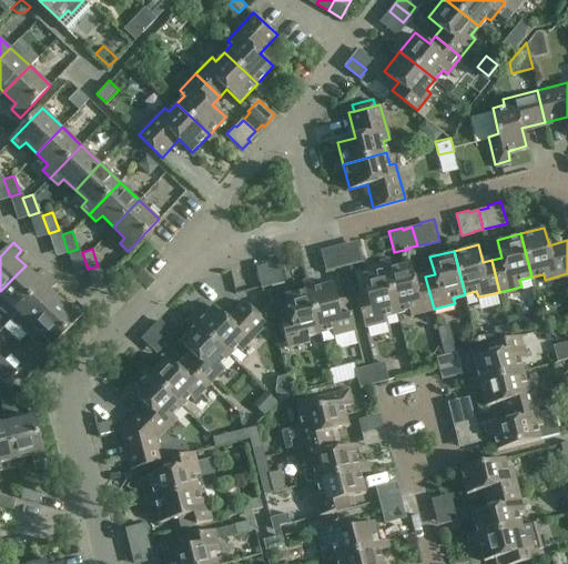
[(256,264),(262,286),(285,281),(280,259),(256,264)]
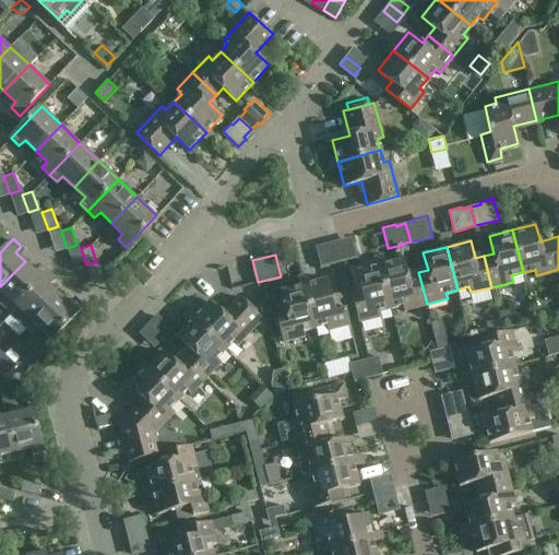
[(427,304),(418,272),(409,274),(405,257),(380,263),(392,306),(403,303),(404,309),(427,304)]
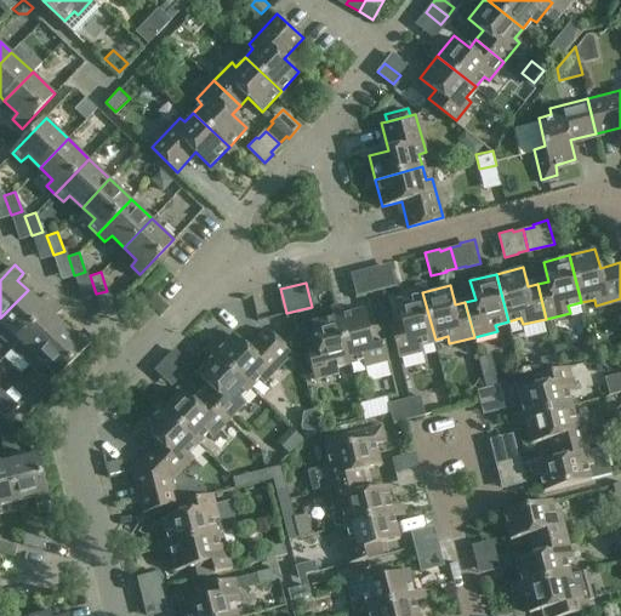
[(0,335),(11,346),(53,302),(45,295),(39,301),(28,290),(0,318),(0,335)]
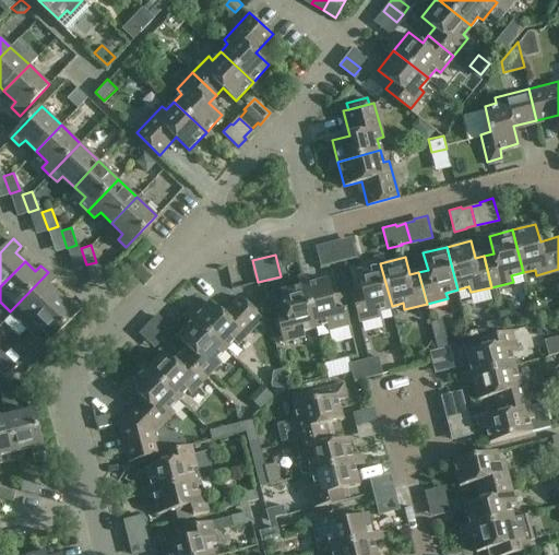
[(380,309),(392,306),(380,263),(357,270),(361,287),(352,290),(360,320),(381,315),(380,309)]
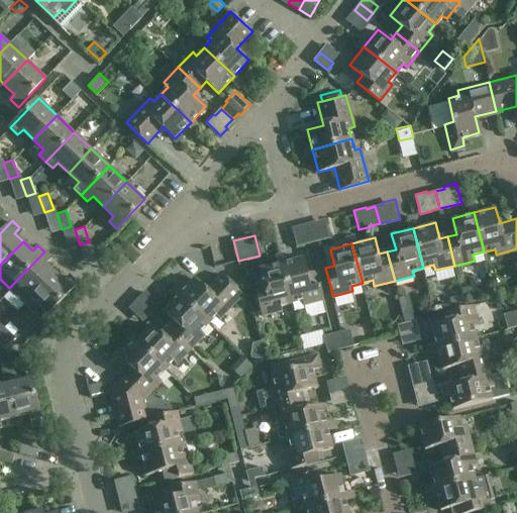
[(25,303),(55,272),(46,264),(52,259),(44,251),(9,288),(25,303)]
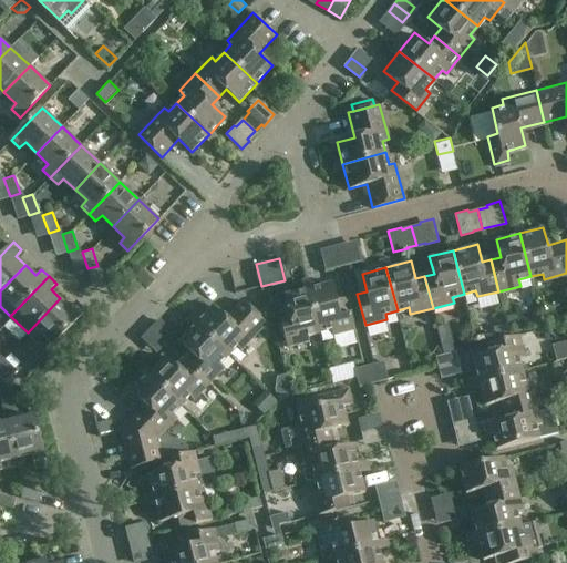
[(332,280),(309,287),(320,329),(331,327),(333,333),(356,327),(348,296),(338,298),(332,280)]
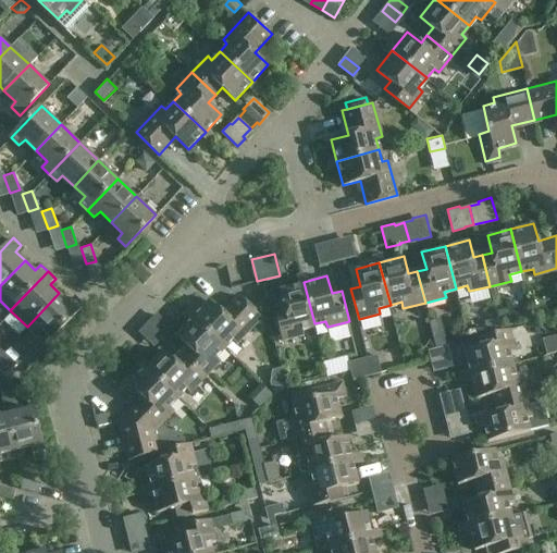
[(302,327),(314,323),(304,282),(279,287),(283,305),(274,308),(282,338),(304,332),(302,327)]
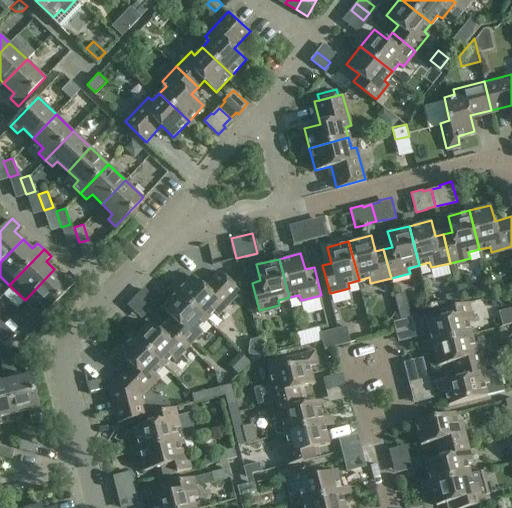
[(54,269),(25,300),(41,315),(76,279),(69,272),(63,277),(54,269)]
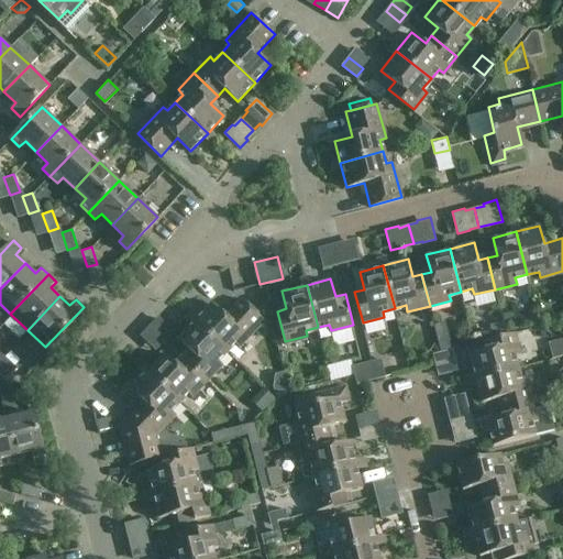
[(195,319),(227,350),(233,342),(239,347),(264,319),(240,297),(223,314),(211,303),(195,319)]
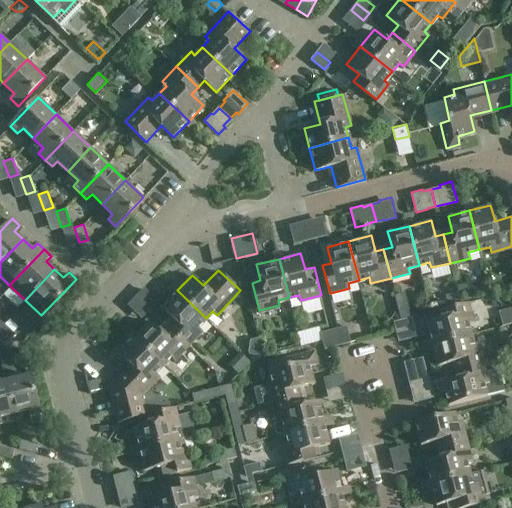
[(166,325),(188,345),(202,331),(198,326),(206,318),(177,290),(161,307),(173,318),(166,325)]
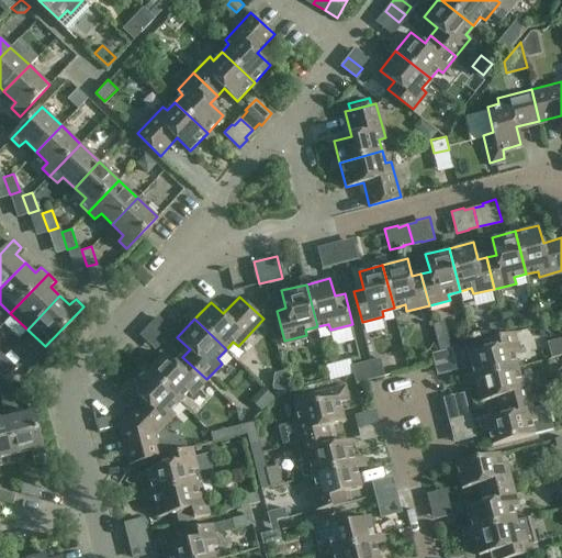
[(503,319),(489,322),(491,332),(505,328),(503,319)]
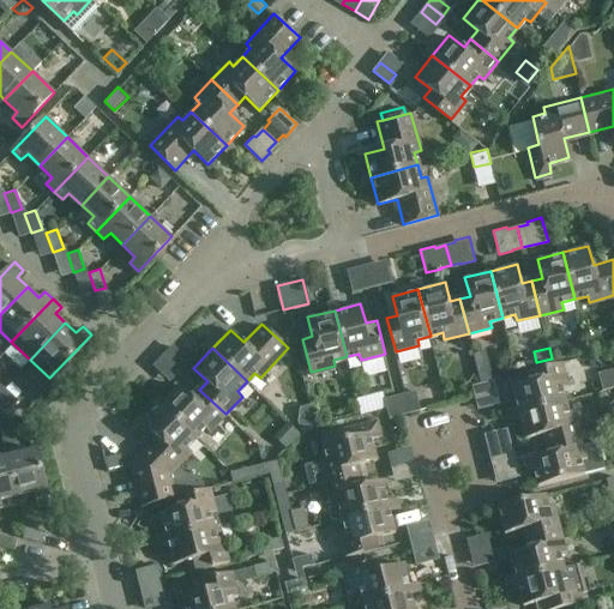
[(519,410),(565,398),(561,385),(569,384),(563,360),(529,368),(531,379),(512,384),(519,410)]
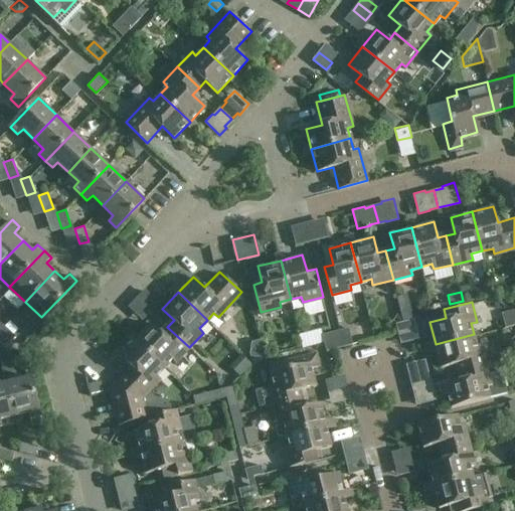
[(415,317),(395,322),(401,343),(420,338),(415,317)]
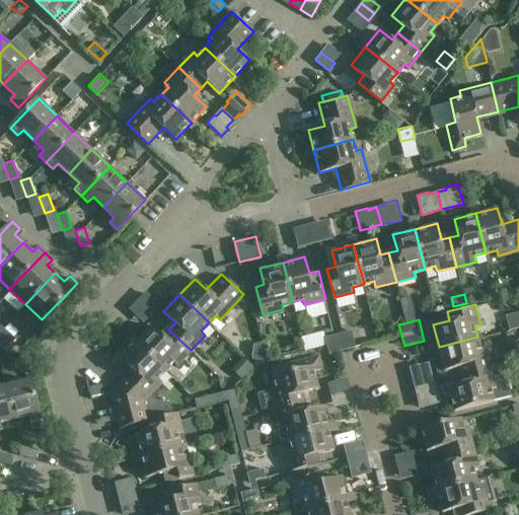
[(135,342),(164,370),(172,362),(176,365),(191,350),(168,329),(163,336),(151,324),(135,342)]
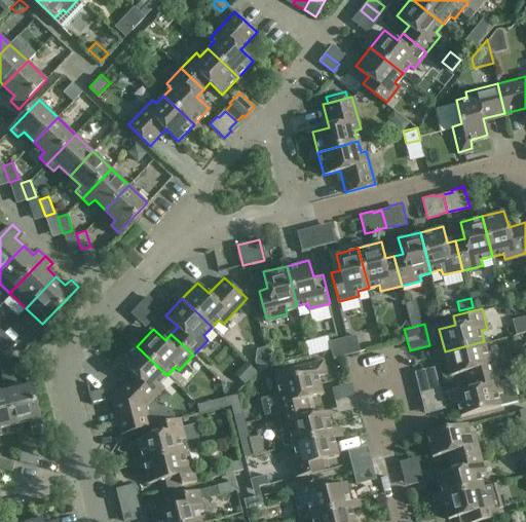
[(4,331),(0,334),(0,339),(10,348),(16,342),(4,331)]
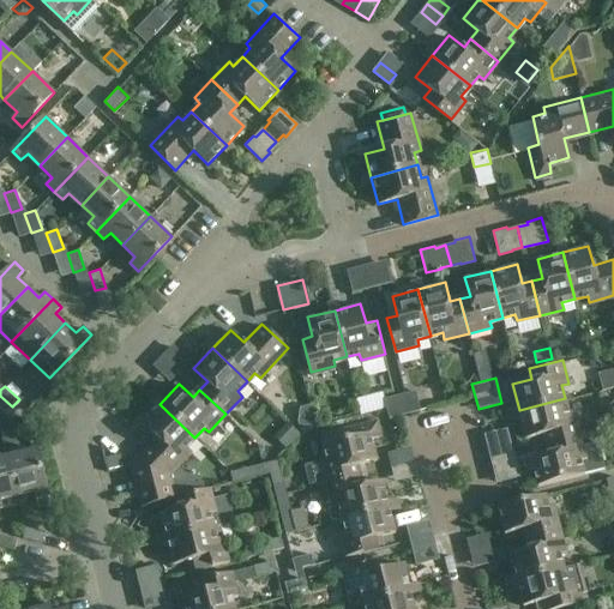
[(402,392),(407,412),(421,409),(416,389),(402,392)]
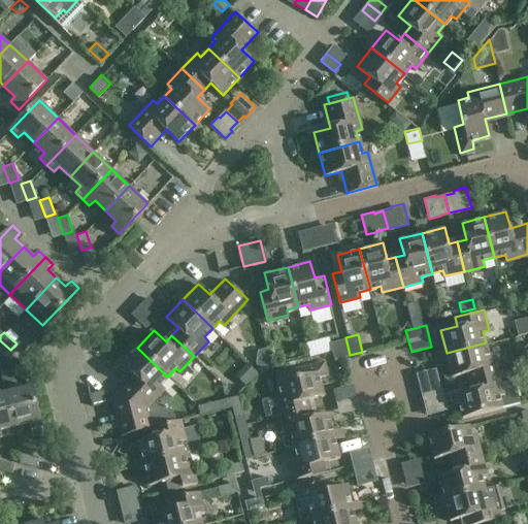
[(350,355),(345,337),(330,341),(335,359),(350,355)]
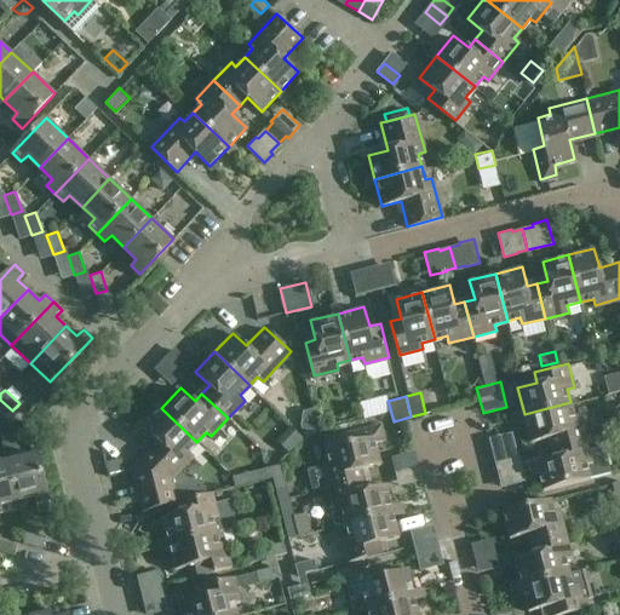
[(552,447),(586,437),(580,413),(574,414),(570,402),(524,414),(530,440),(549,436),(552,447)]
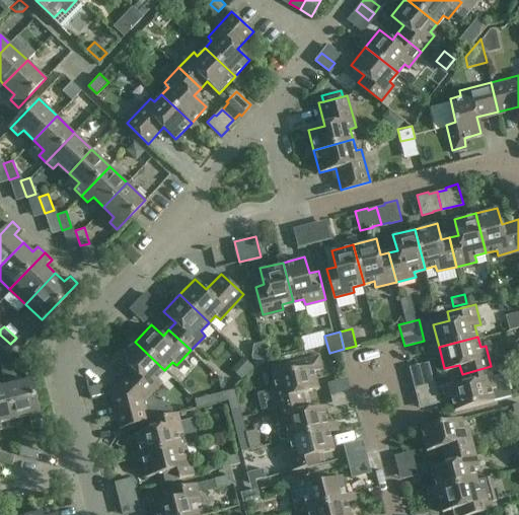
[(110,392),(116,414),(144,407),(143,400),(161,381),(157,377),(164,370),(135,342),(120,357),(132,369),(110,392)]
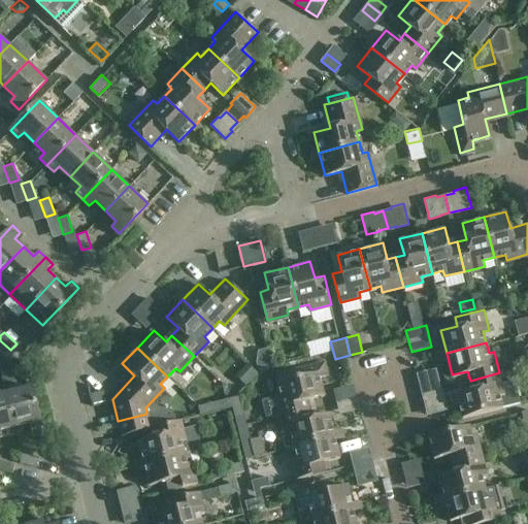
[(282,415),(309,407),(307,399),(325,395),(320,377),(328,374),(324,361),(275,372),(277,381),(281,393),(275,394),(282,415)]
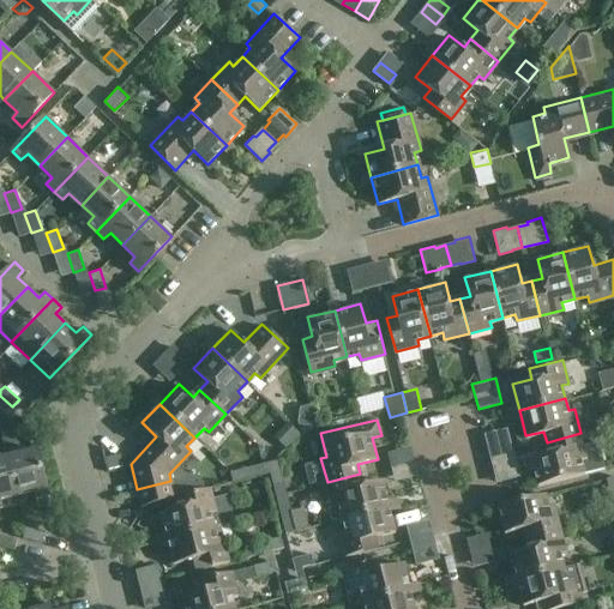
[(493,456),(512,451),(509,440),(511,440),(507,426),(485,433),(487,445),(491,445),(493,456)]
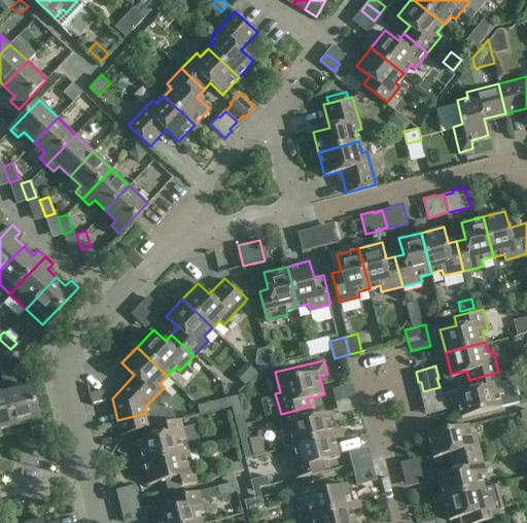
[(498,372),(469,380),(471,388),(456,392),(461,416),(500,405),(519,401),(513,378),(501,381),(498,372)]
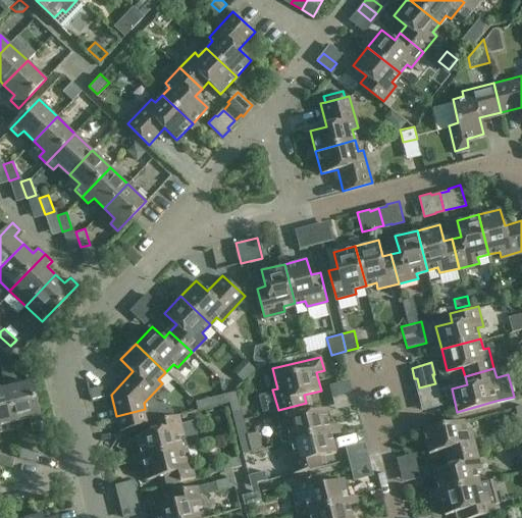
[(346,377),(326,380),(329,401),(349,399),(346,377)]
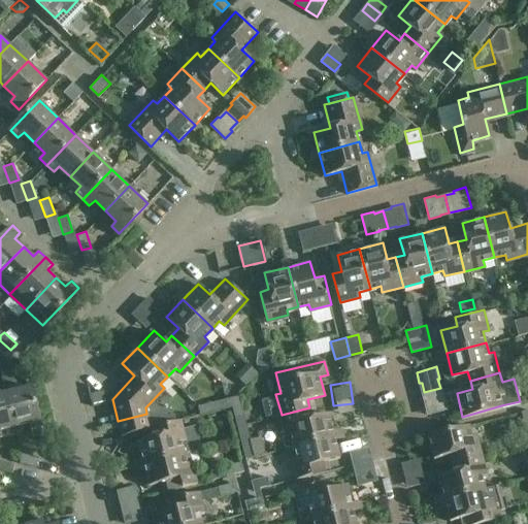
[(6,391),(14,424),(30,420),(32,428),(42,425),(32,385),(6,391)]
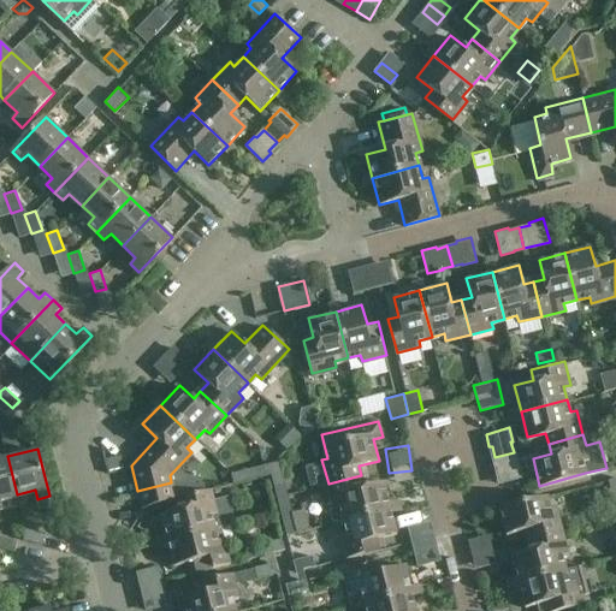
[(514,452),(495,457),(497,469),(495,469),(498,484),(522,478),(519,463),(516,463),(514,452)]
